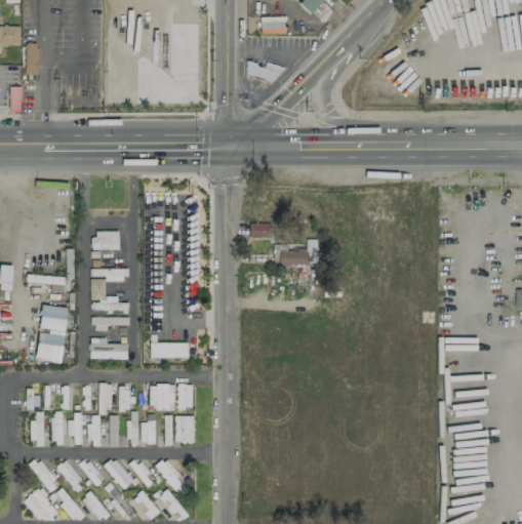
[(324,1),(323,0),(303,0),(298,3),(310,14),(324,1)]
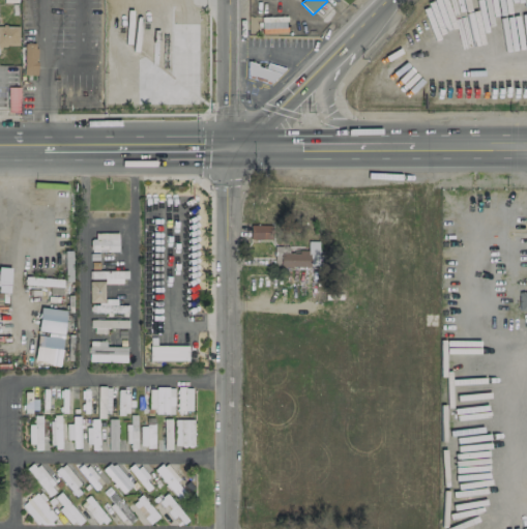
[(263,18),(264,33),(289,33),(289,18),(263,18)]
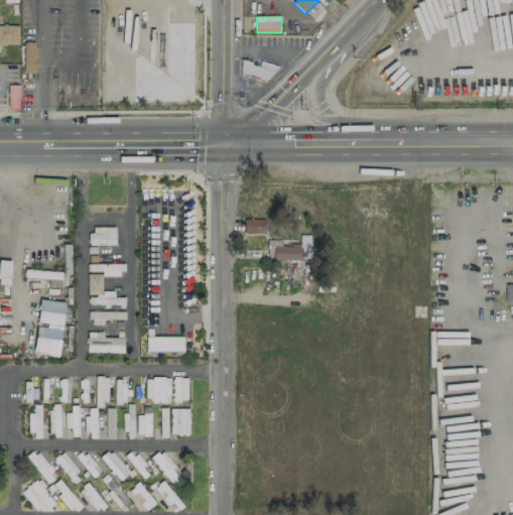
[(20,26),(0,25),(0,44),(20,45),(20,26)]
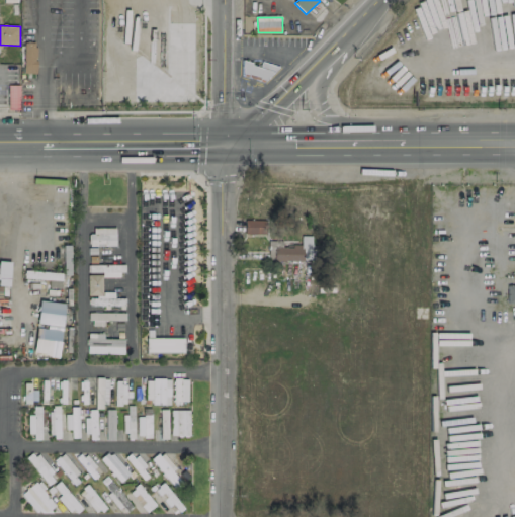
[(26,42),(25,74),(37,74),(38,44),(26,42)]
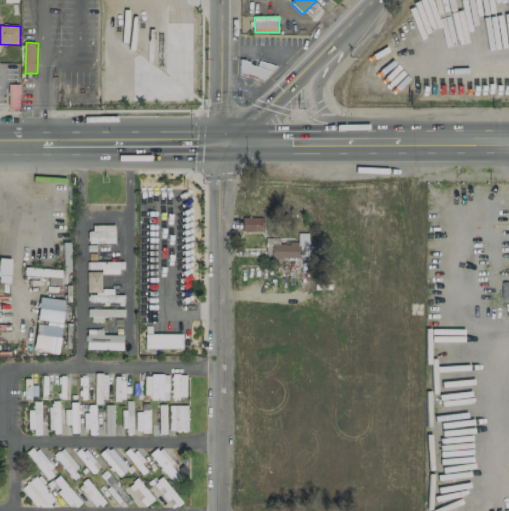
[(21,85),(10,85),(11,110),(22,109),(21,85)]
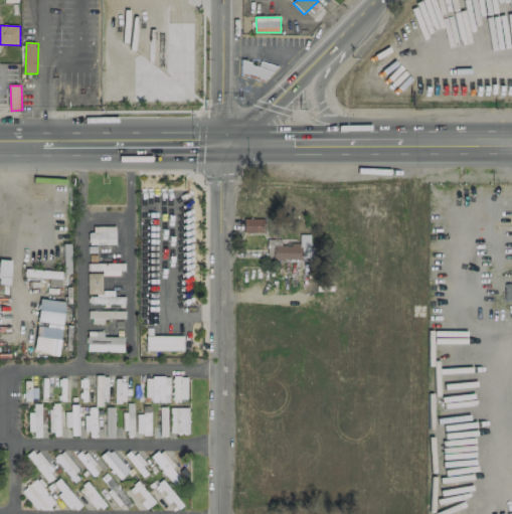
[(245,233),(268,233),(268,219),(245,220),(245,233)]
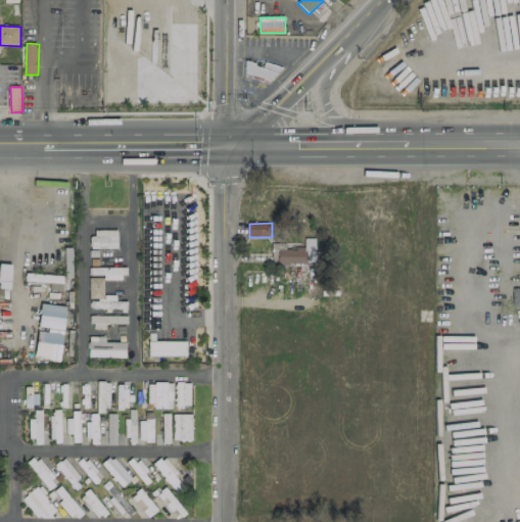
[(119,230),(93,231),(93,249),(119,249),(119,230)]
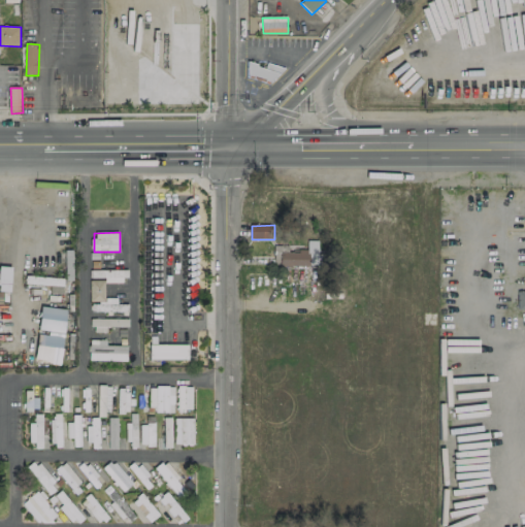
[(320,241),(309,241),(308,253),(290,252),(290,246),(276,246),(276,266),(320,267),(320,241)]
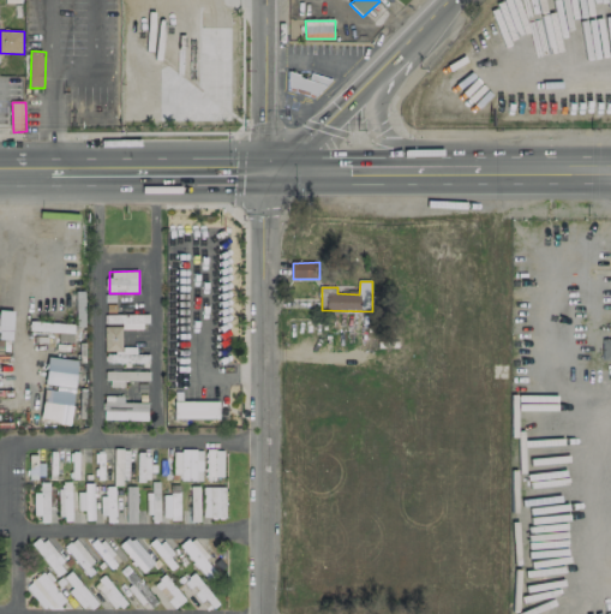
[(124,329),(148,331),(148,315),(107,315),(106,351),(124,352),(124,329)]
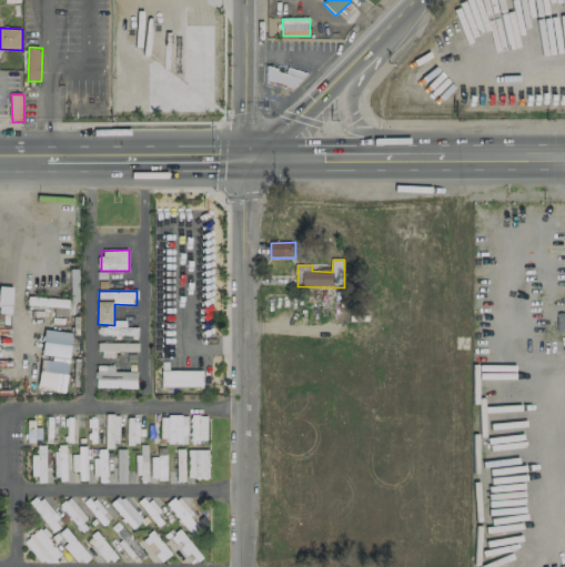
[(128,322),(114,321),(114,327),(100,326),(99,335),(139,336),(140,328),(128,327),(128,322)]
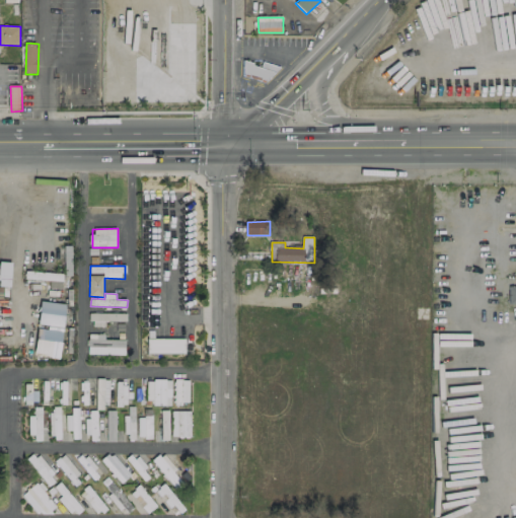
[(35,356),(60,359),(66,305),(42,302),(39,324),(49,325),(48,330),(39,329),(35,356)]
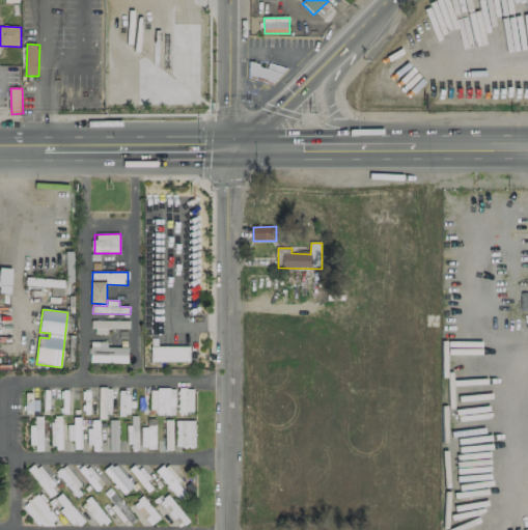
[(109,335),(109,329),(131,329),(131,322),(94,322),(94,335),(109,335)]
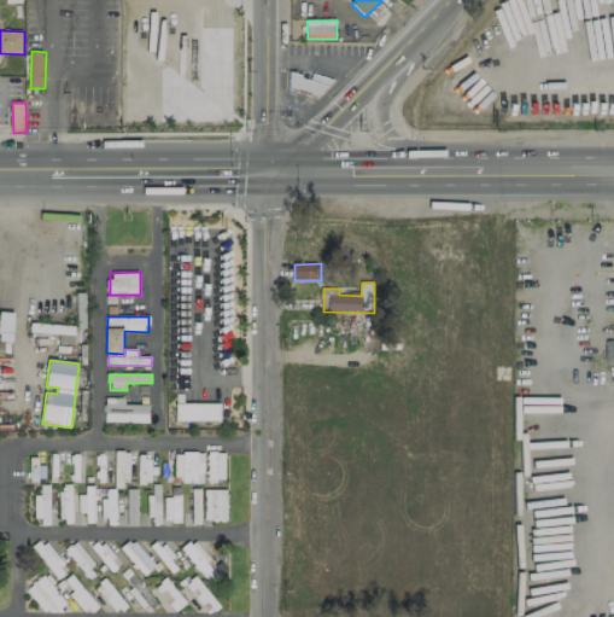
[(106,423),(150,424),(150,406),(126,405),(126,400),(106,399),(106,423)]
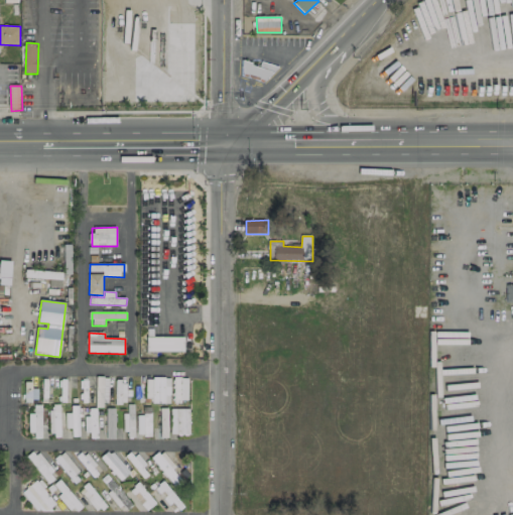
[(185,353),(185,338),(147,338),(147,352),(185,353)]
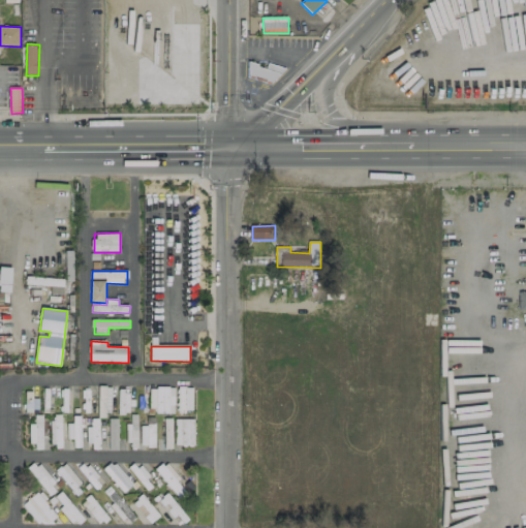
[(113,411),(114,387),(100,386),(99,411),(113,411)]
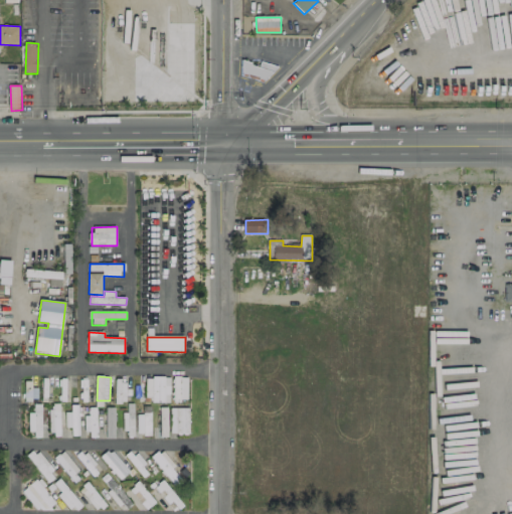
[(147,401),(171,401),(172,378),(148,377),(147,401)]
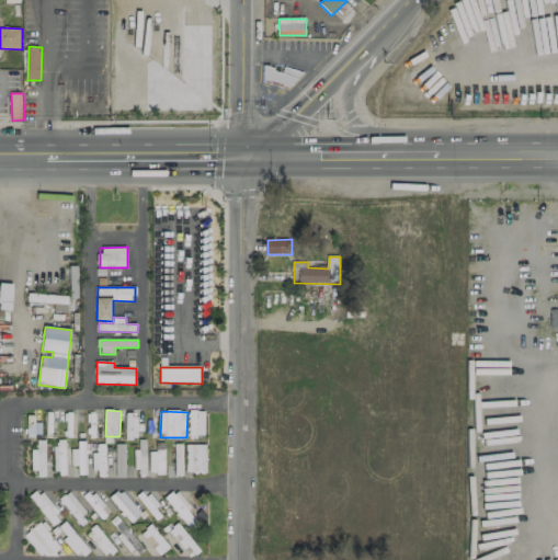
[(206,411),(191,411),(190,437),(205,437),(206,411)]
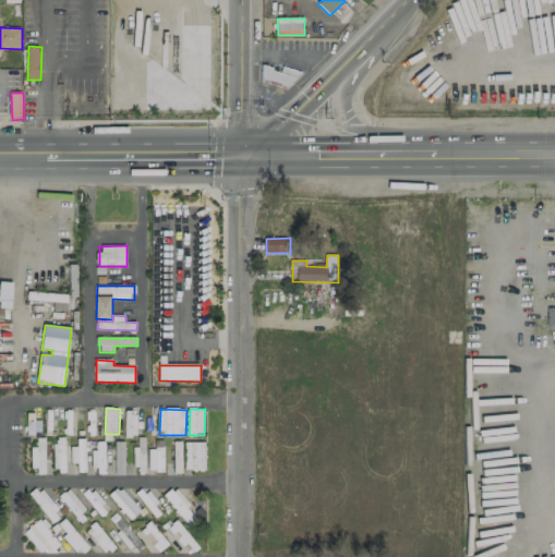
[(47,438),(37,438),(37,448),(34,448),(34,474),(46,474),(47,438)]
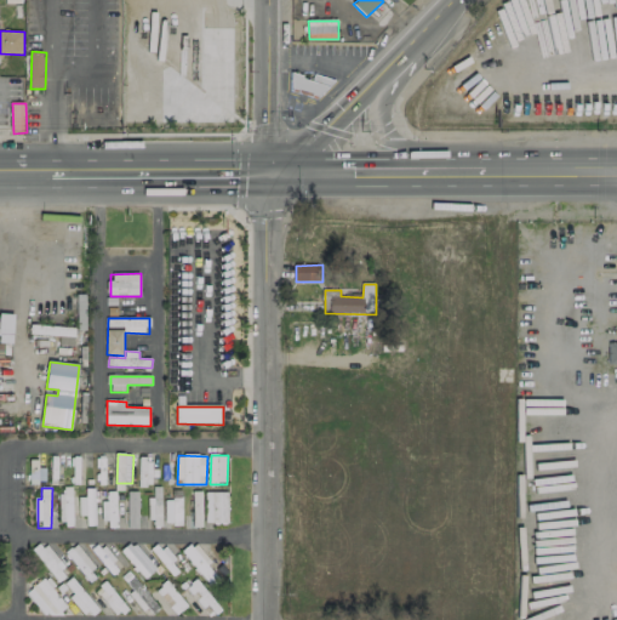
[(64,528),(74,528),(73,488),(63,488),(64,528)]
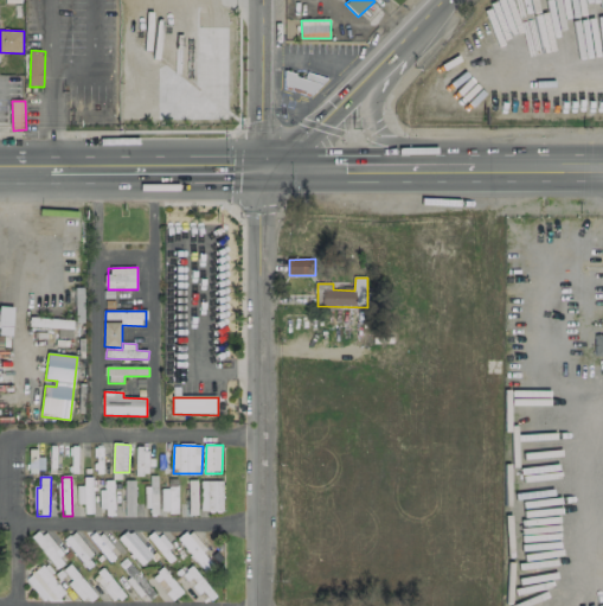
[(79,505),(85,505),(87,514),(95,514),(94,478),(85,478),(85,486),(78,486),(79,505)]
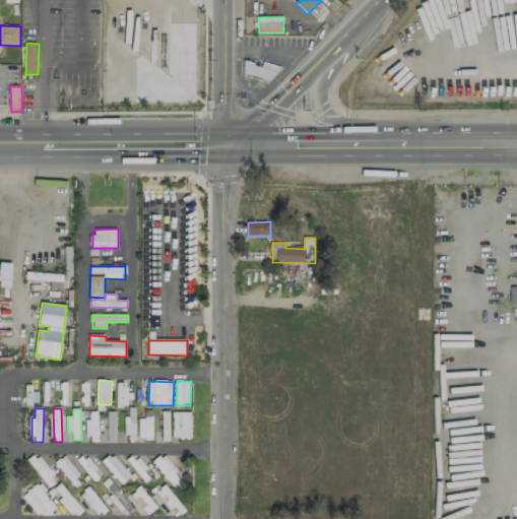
[(89,443),(100,442),(99,411),(89,412),(89,443)]
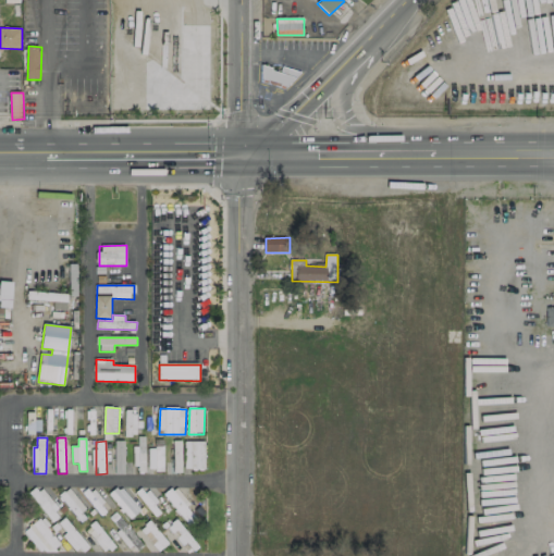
[(125,474),(126,442),(117,442),(115,474),(125,474)]
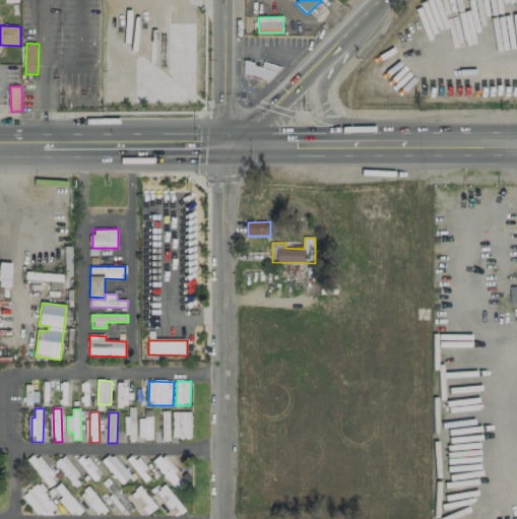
[(171,442),(171,412),(163,412),(163,442),(171,442)]
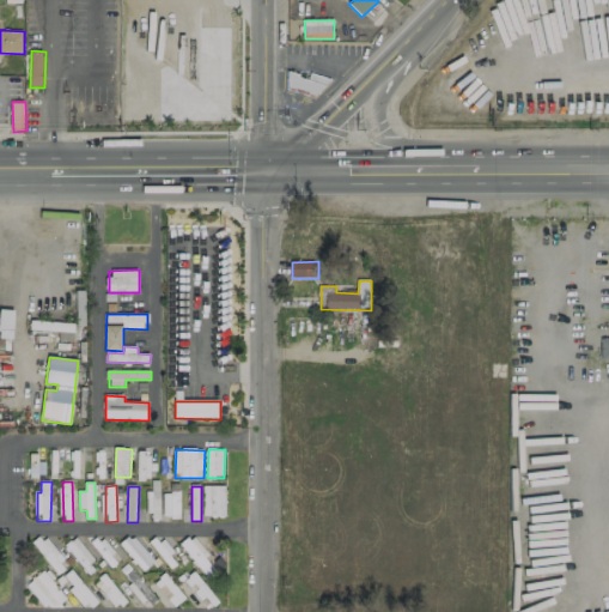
[(226,486),(205,486),(205,517),(226,517),(226,486)]
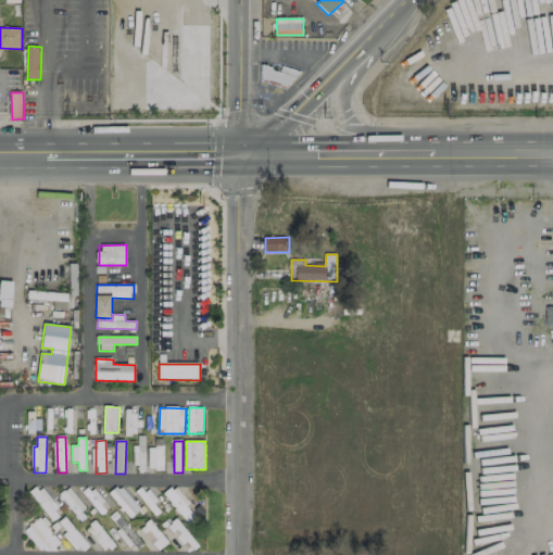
[(164,470),(164,444),(152,444),(152,470),(164,470)]
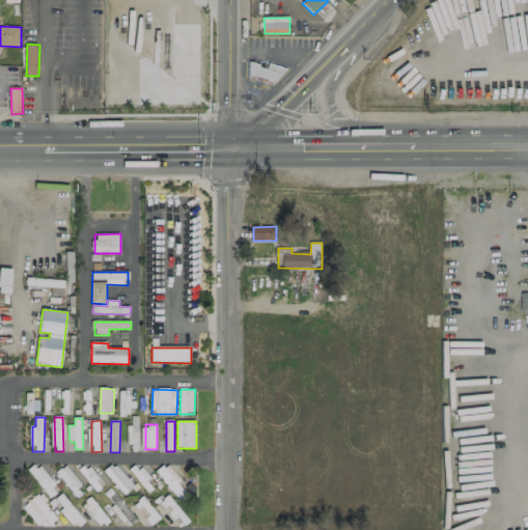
[(105,471),(126,495),(135,486),(114,464),(105,471)]
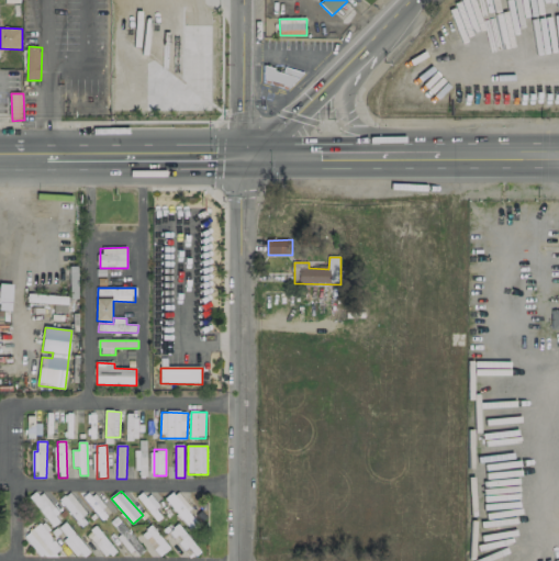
[(176,491),(167,498),(192,533),(201,526),(176,491)]
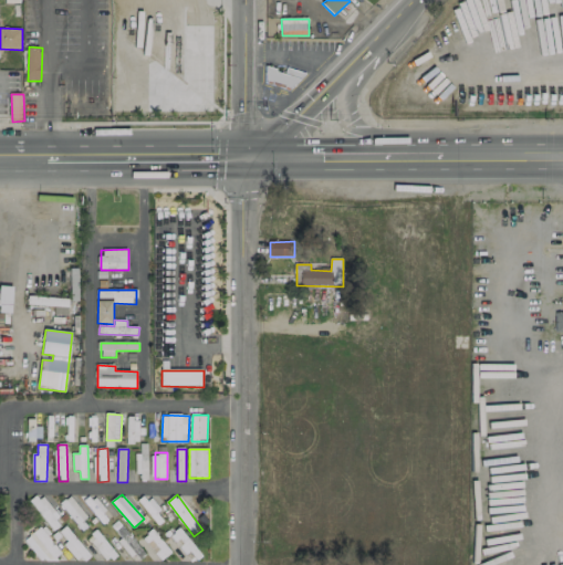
[(80,526),(89,518),(71,497),(61,504),(80,526)]
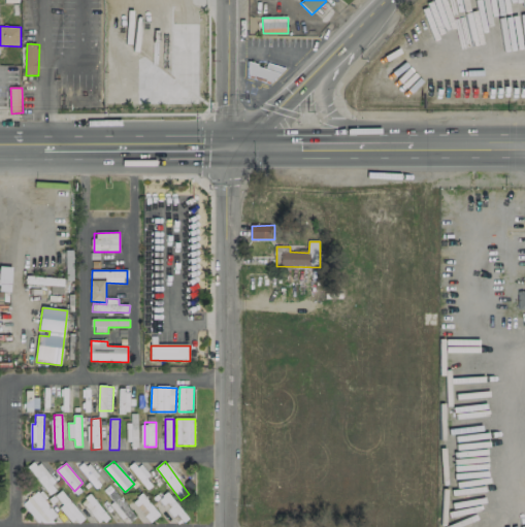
[(39,491),(24,504),(40,526),(42,526),(58,514),(39,491)]
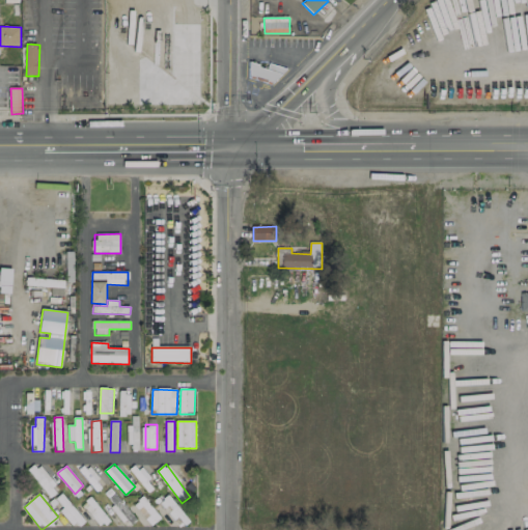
[(63,509),(78,527),(85,521),(62,494),(57,499),(64,508),(63,509)]
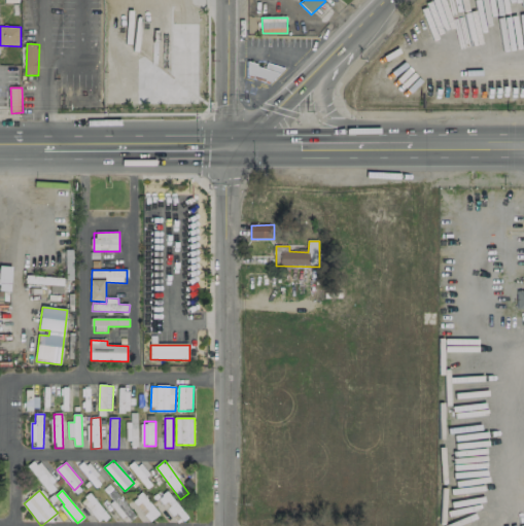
[(160,498),(175,519),(183,512),(169,492),(160,498)]
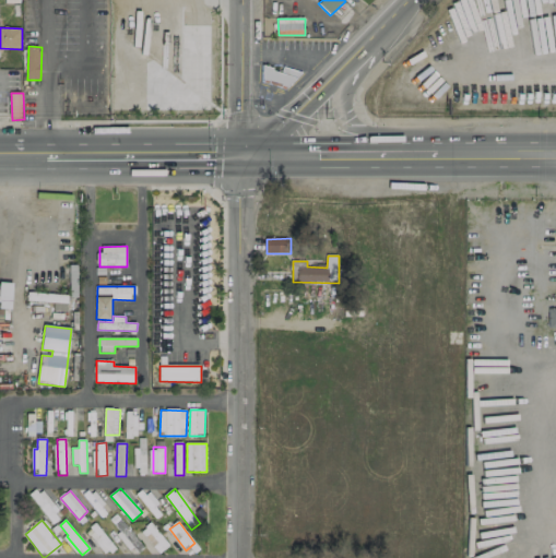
[(160,554),(169,546),(153,523),(143,531),(160,554)]
